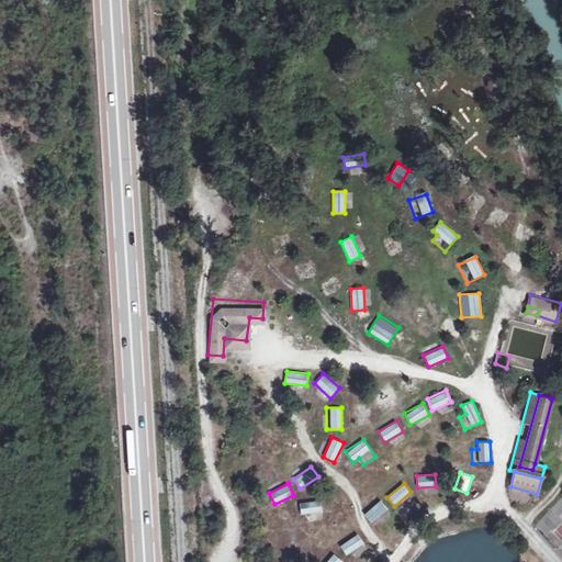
[(371,523),(388,509),(380,499),(363,513),(371,523)]
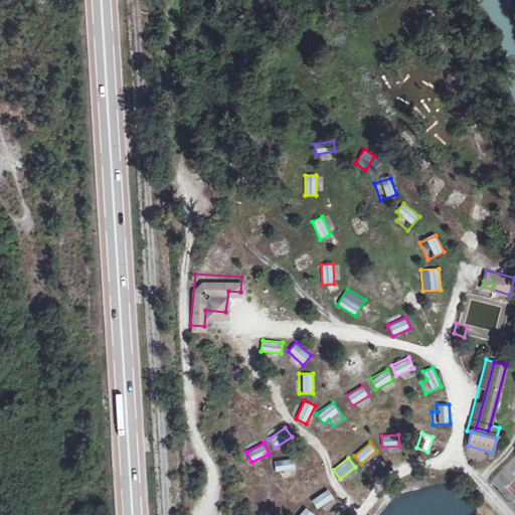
[(294,470),(294,459),(274,460),(275,471),(294,470)]
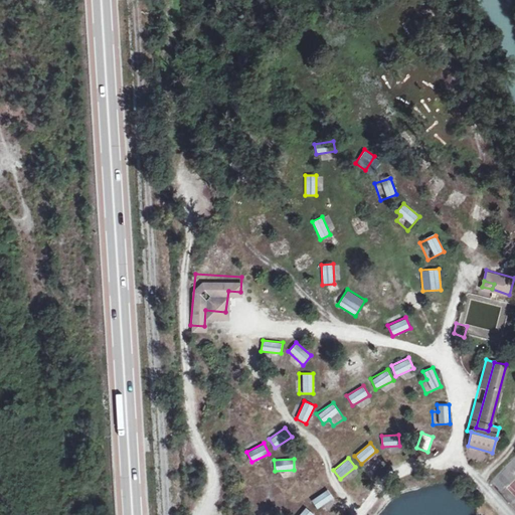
[(327,488),(311,500),(317,510),(334,498),(327,488)]
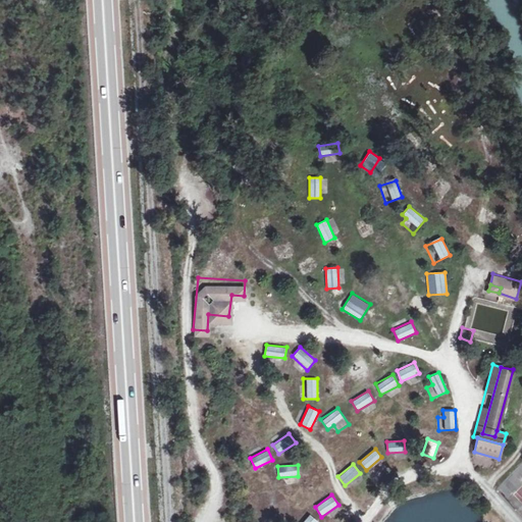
[(338,507),(328,511),(330,517),(341,513),(338,507)]
